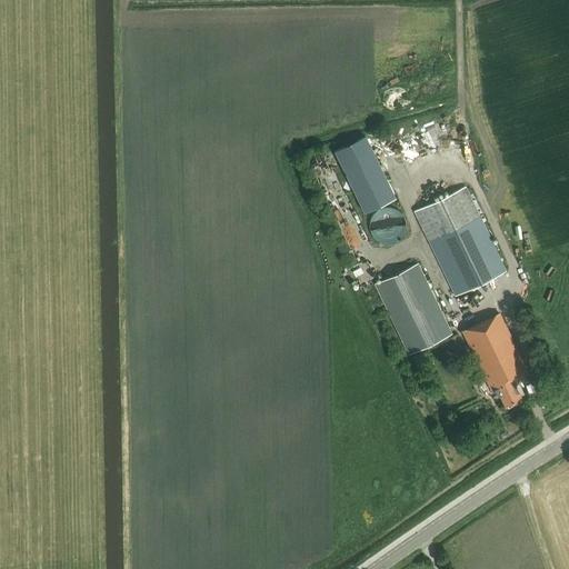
[(366,137),(335,151),(363,211),(395,197),(366,137)]
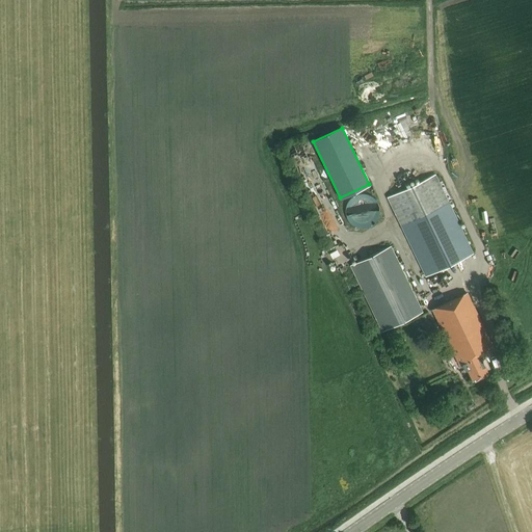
[(435,175),(388,197),(425,276),(473,254),(435,175)]
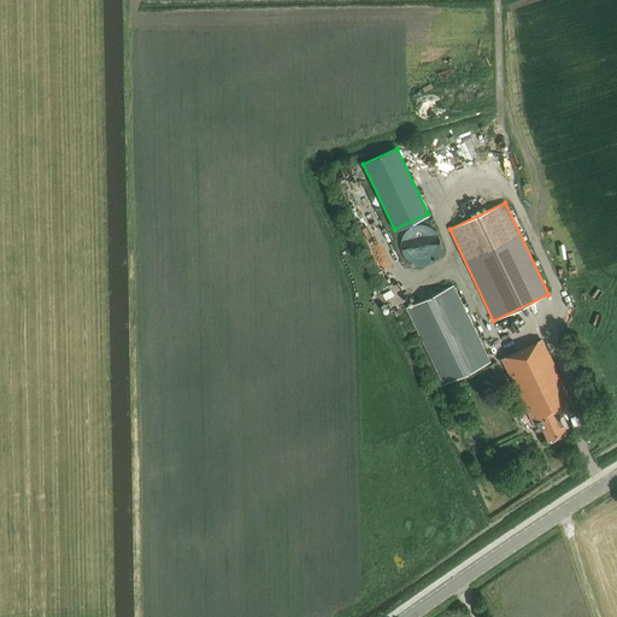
[(418,224),(415,224),(412,225),(409,227),(406,229),(404,231),(401,234),(400,236),(399,240),(399,244),(399,247),(399,251),(400,253),(403,257),(405,259),(407,260),(411,263),(413,264),(417,264),(421,264),(424,263),(427,262),(430,259),(433,257),(434,254),(436,252),(438,248),(438,245),(438,241),(436,238),(435,235),(433,231),(432,229),(428,228),(425,225),(422,224),(418,224)]
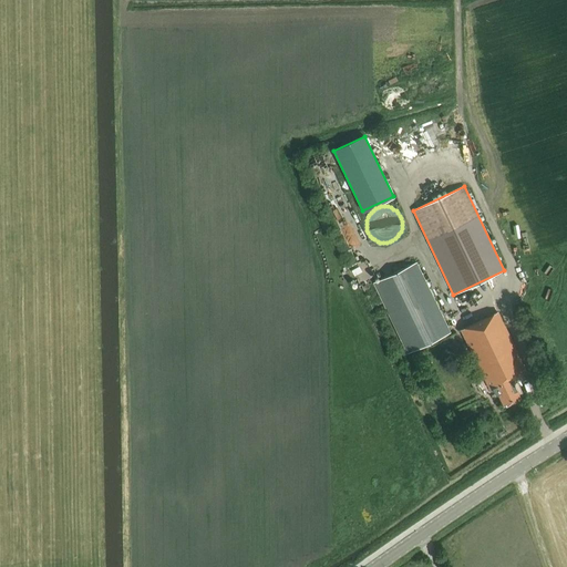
[(408,354),(452,333),(418,263),(373,284),(408,354)]
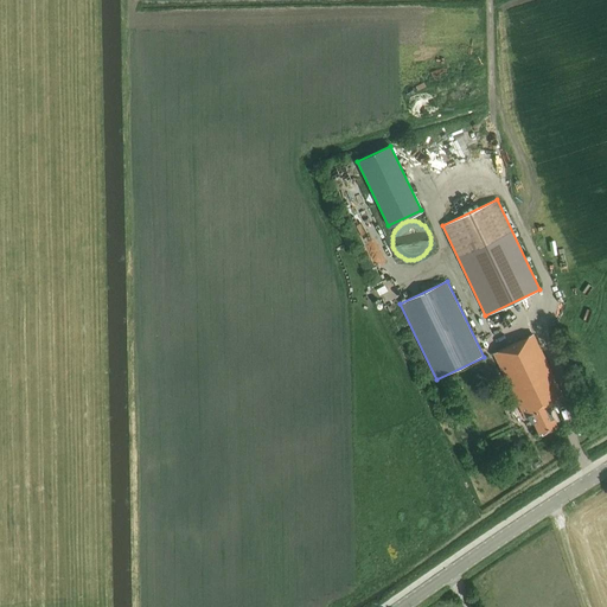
[(494,353),(512,389),(525,416),(526,415),(530,422),(532,421),(538,434),(557,426),(549,407),(563,400),(532,334),(494,353)]
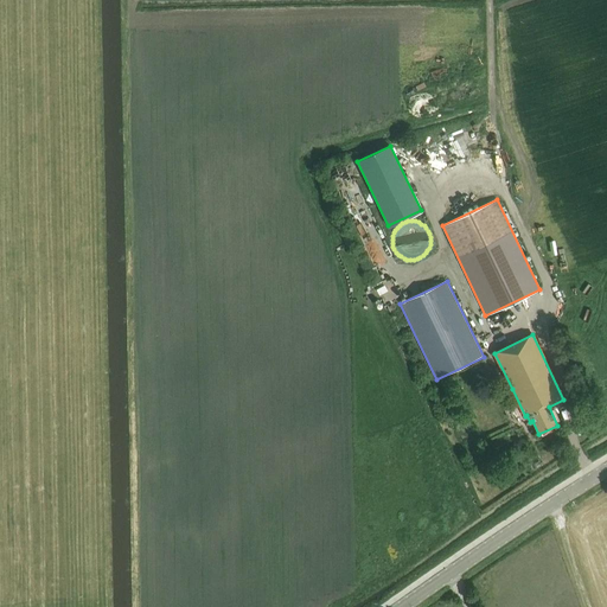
All buildings are outlined.
